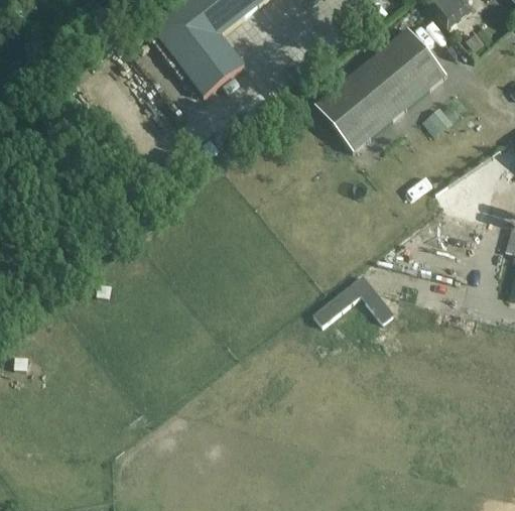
[(182,0),(149,26),(160,40),(205,98),(246,66),(223,35),(268,0),(182,0)]
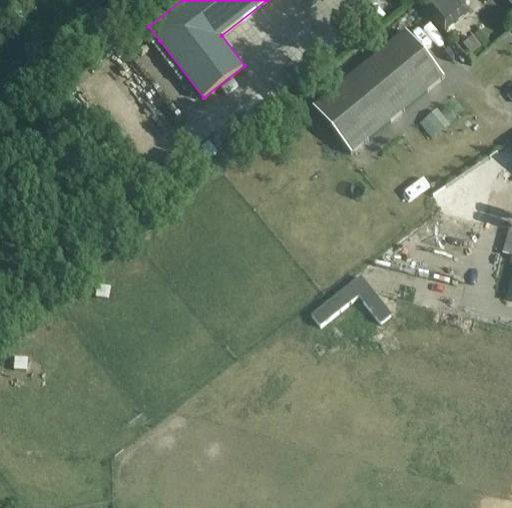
[(445,29),(470,8),(466,4),(462,0),(421,0),(445,29)]
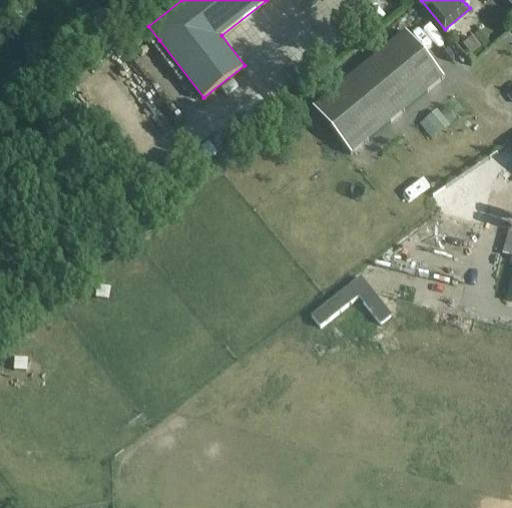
[(462,49),(485,34),(477,21),(454,37),(462,49)]
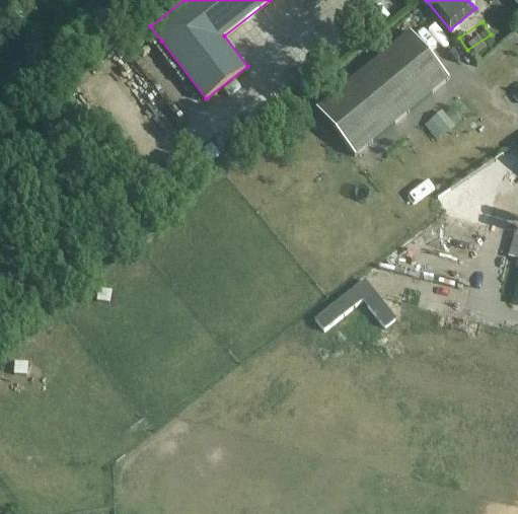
[(317,105),(354,150),(431,91),(449,76),(411,28),(317,105)]
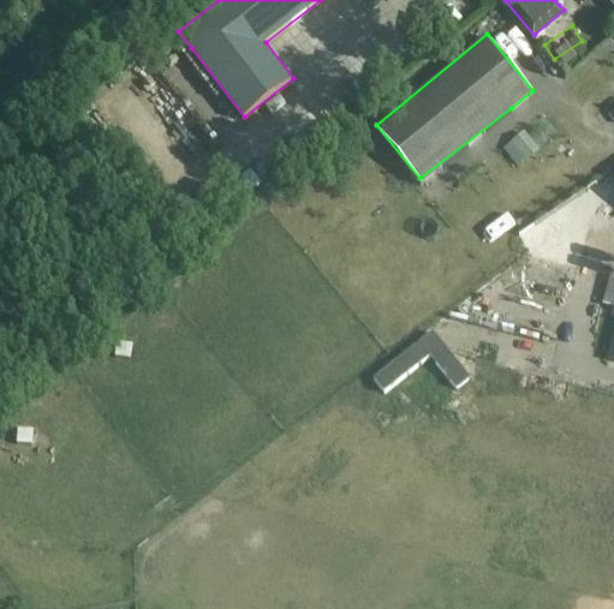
[(613,270),(610,270),(602,299),(613,303),(613,332),(608,356),(613,357),(613,270)]
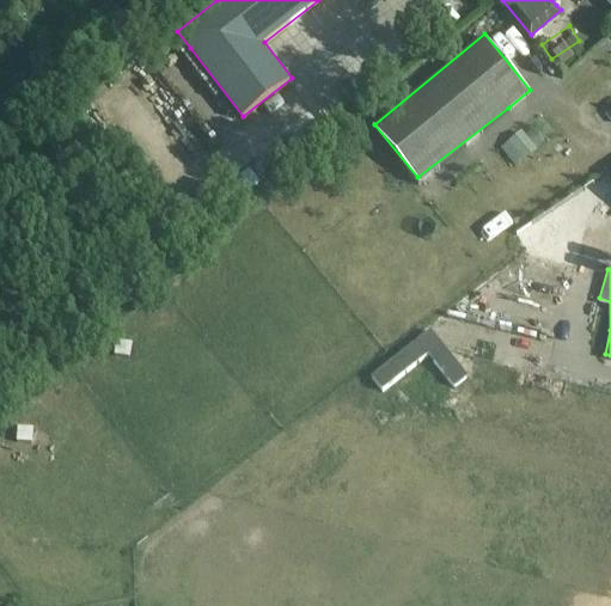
[(431,326),(372,373),(383,387),(429,352),(454,384),(469,373),(431,326)]
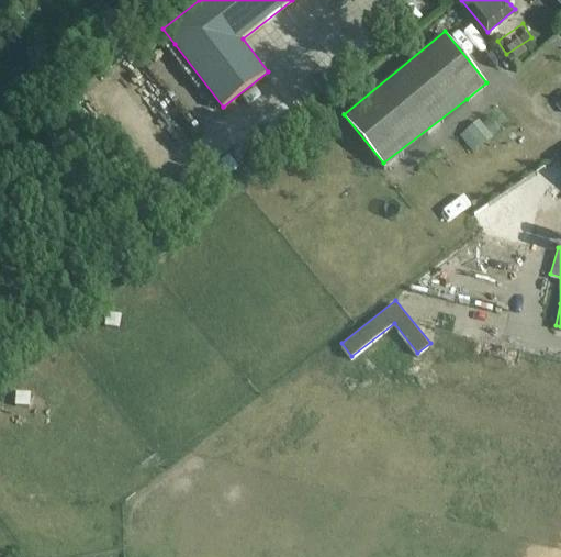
[(113,324),(113,337),(127,338),(128,325),(113,324)]
